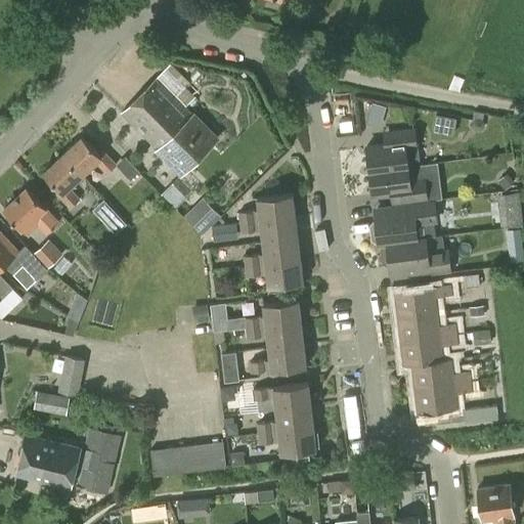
[(188,83),(169,63),(157,77),(157,76),(120,113),(157,148),(156,149),(181,175),(219,138),(193,113),(192,113),(185,105),(194,96),(184,86),(188,83)]
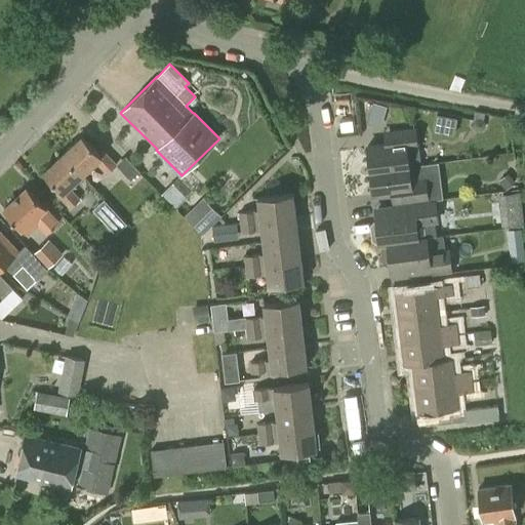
[(380,126),(387,106),(373,102),(367,122),(380,126)]
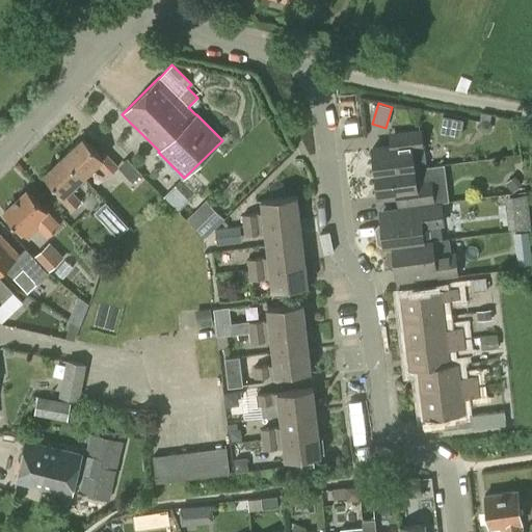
[(376,171),(426,166),(422,128),(401,131),(403,143),(373,147),(376,171)]
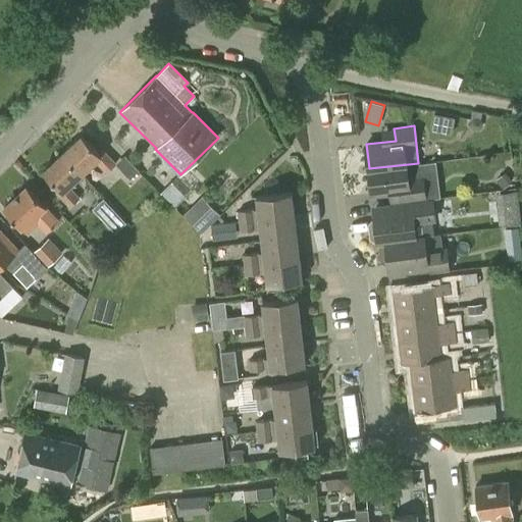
[(62,153),(82,173),(96,160),(107,172),(115,163),(102,149),(99,153),(82,135),(62,153)]
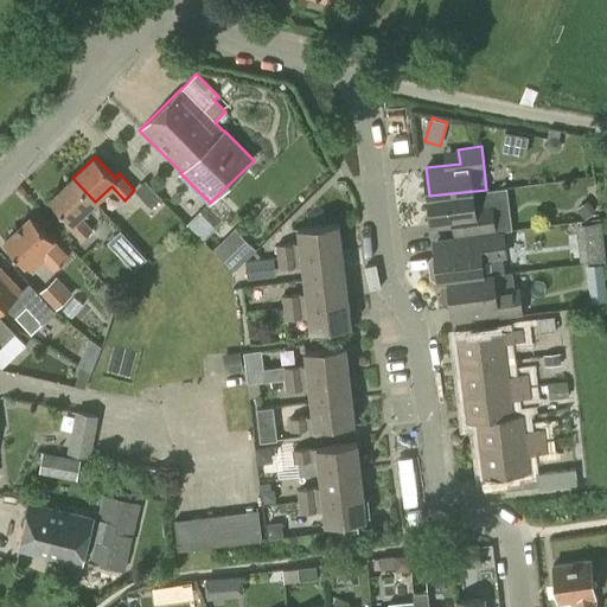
[(80,217),(95,202),(72,178),(50,199),(70,219),(65,223),(82,240),(93,230),(80,217)]
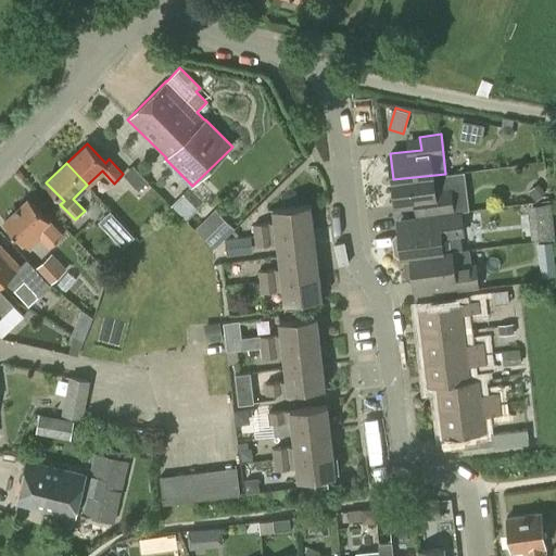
[(462,250),(459,236),(464,235),(462,211),(469,210),(465,172),(445,174),(393,179),(395,205),(437,201),(438,214),(426,215),(427,228),(399,231),(400,234),(395,234),(393,238),(394,254),(399,256),(402,256),(402,257),(462,250)]
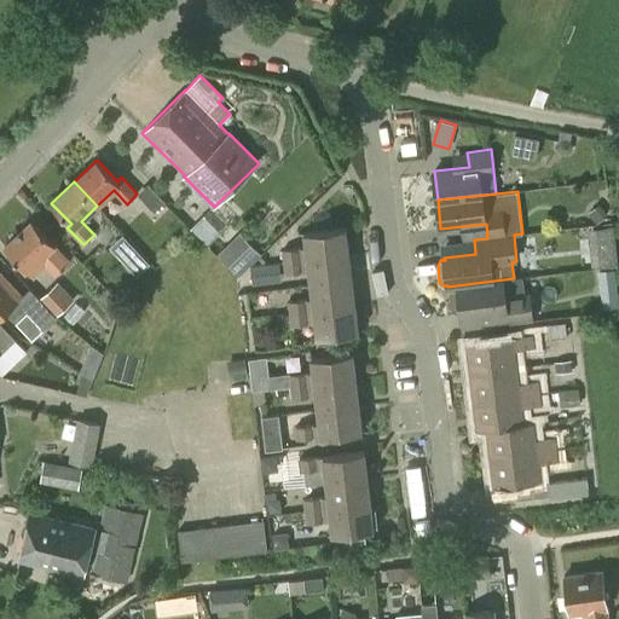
[(65,265),(51,249),(55,246),(32,220),(4,247),(32,276),(45,264),(56,276),(65,265)]
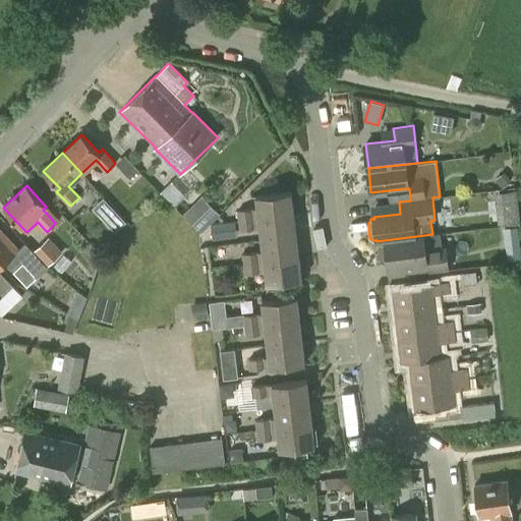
[(498,225),(519,223),(515,190),(496,192),(498,225)]
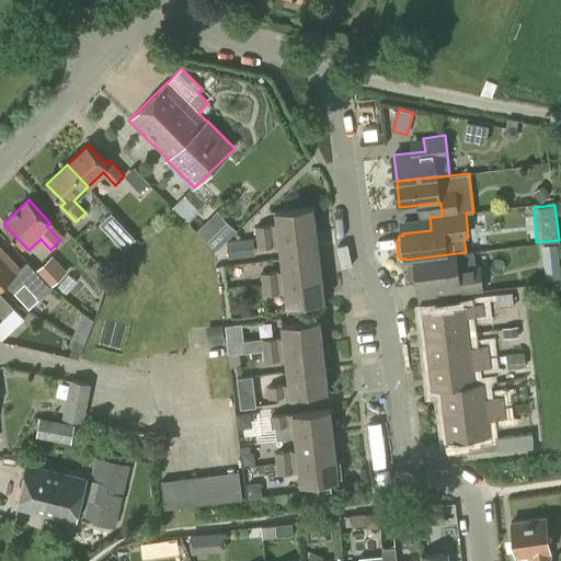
[(258,237),(318,230),(315,206),(276,210),(277,224),(256,226),(258,237)]
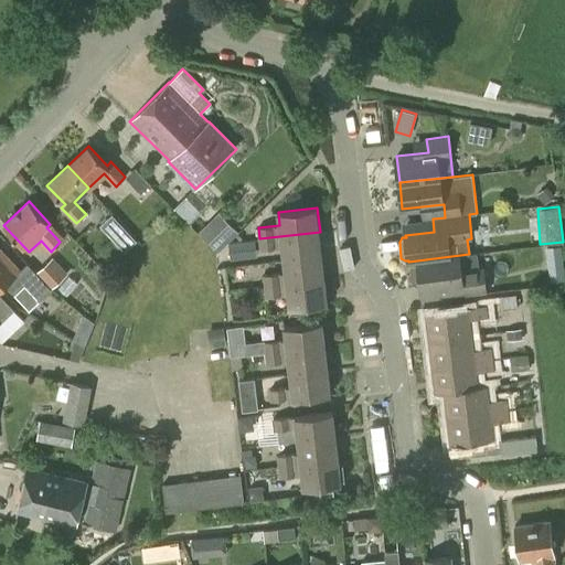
[(217,251),(238,233),(220,213),(200,231),(217,251)]
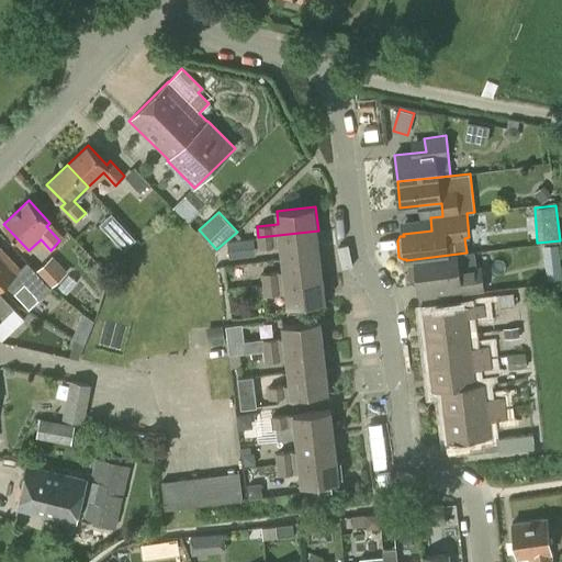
[(124,226),(112,238),(124,250),(136,239),(124,226)]
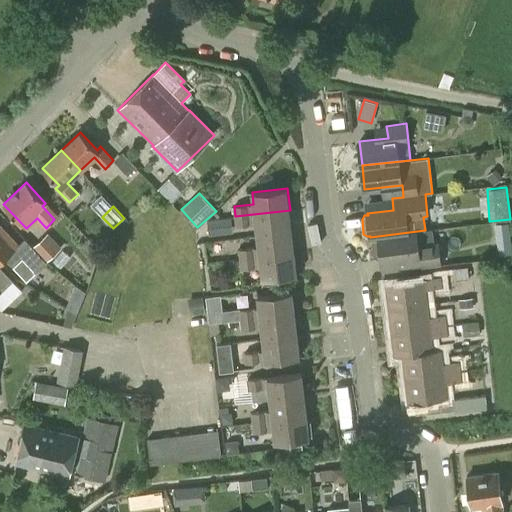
[(257,235),(292,231),(290,210),(235,216),(236,226),(256,224),(257,235)]
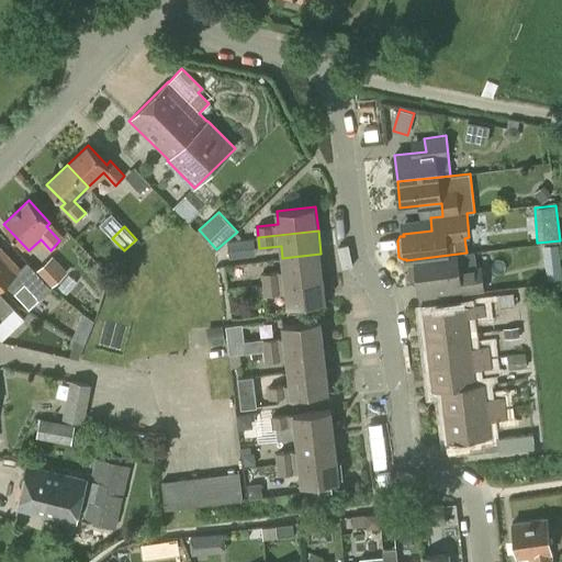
[(243,257),(240,240),(227,243),(229,258),(243,257)]
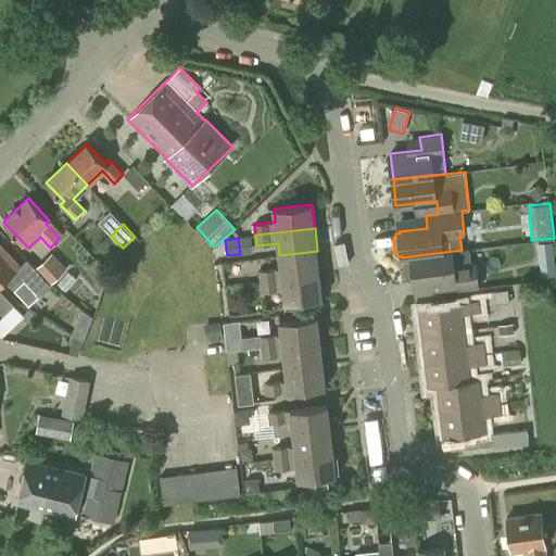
[(552,241),(536,243),(538,252),(553,250),(552,241)]
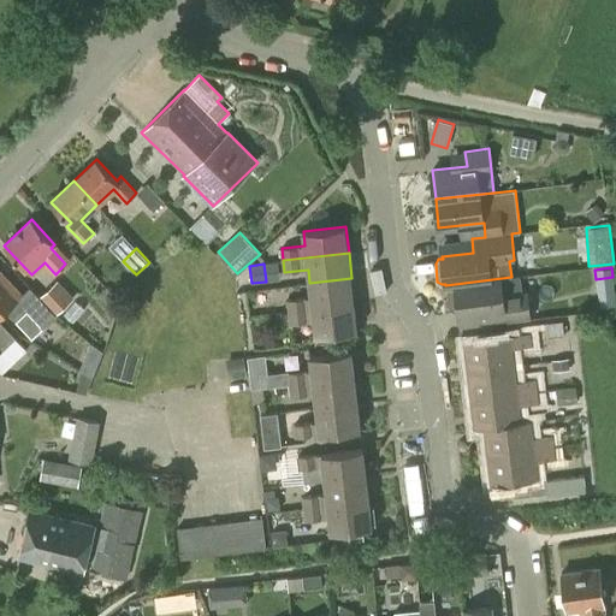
[(0,315),(5,311),(16,321),(31,338),(43,327),(55,315),(40,297),(30,288),(29,288),(22,295),(5,276),(1,279),(0,278),(0,315)]
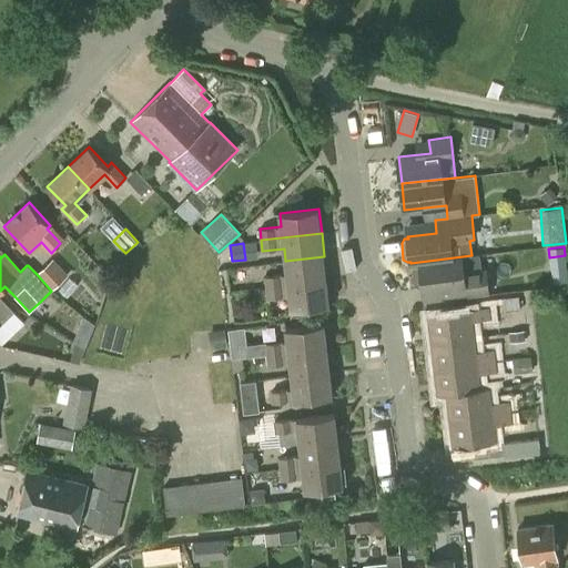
[(472,255),(411,263),(411,264),(413,263),(415,283),(418,286),(423,286),(423,288),(450,285),(452,298),(489,294),(487,269),(482,269),(479,254),(472,255)]
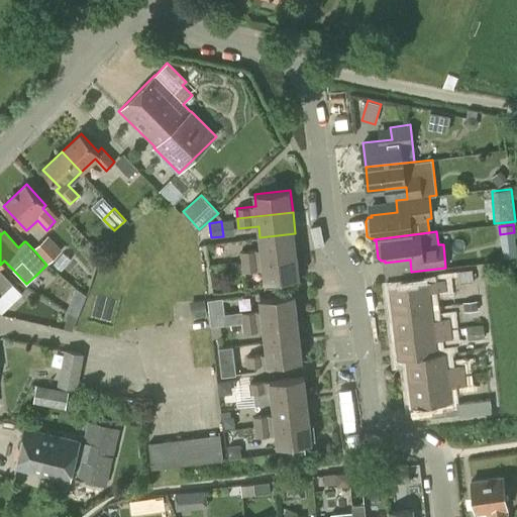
[(242,262),(298,255),(295,233),(260,237),(261,249),(241,251),(242,262)]
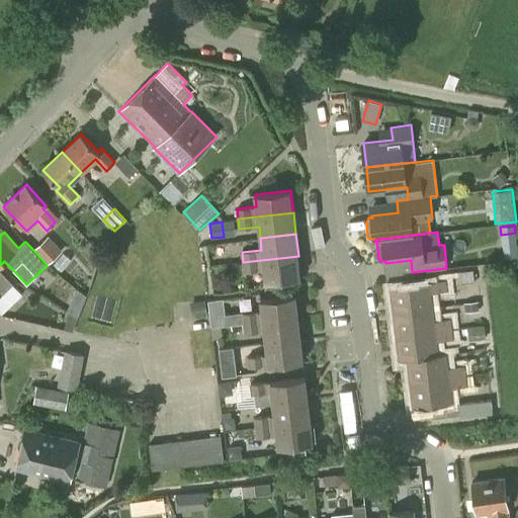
[(33,250),(47,265),(63,250),(49,236),(33,250)]
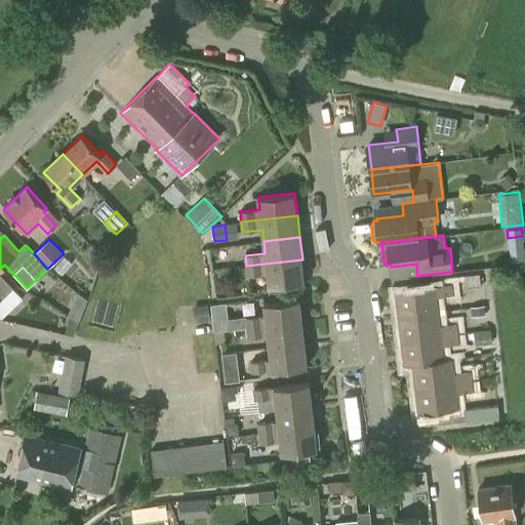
[(303,259),(246,266),(247,276),(267,274),(269,286),(305,282),(303,259)]
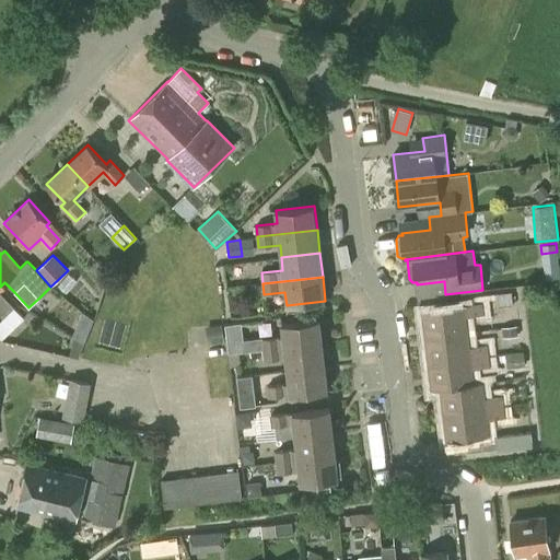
[(0,319),(14,306),(0,292),(0,319)]
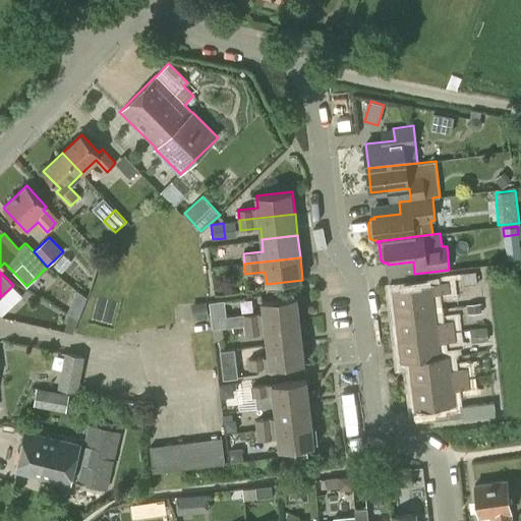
[(464,285),(476,283),(475,272),(463,273),(464,285)]
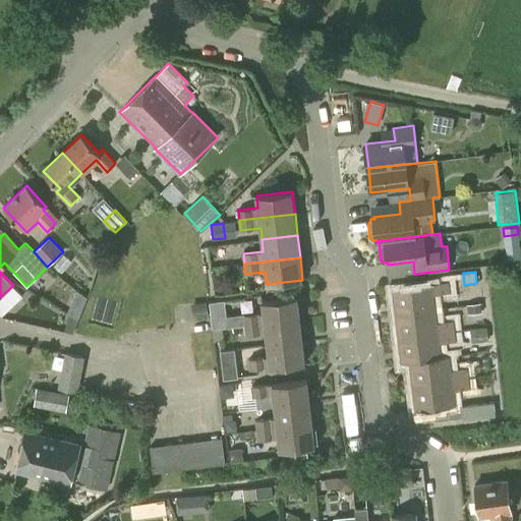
[(395,313),(435,308),(433,295),(450,293),(449,282),(392,289),(395,313)]
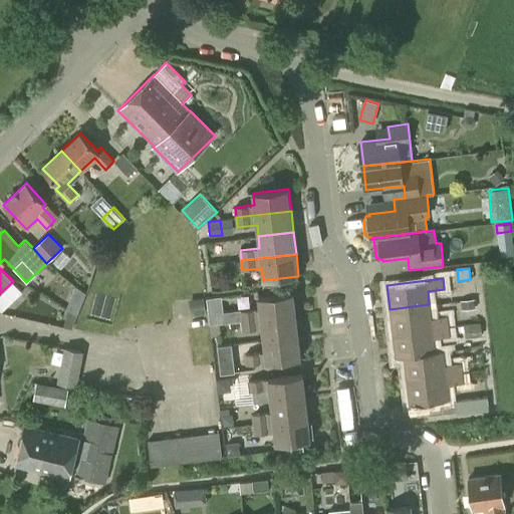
[(75,286),(70,298),(81,304),(85,293),(75,286)]
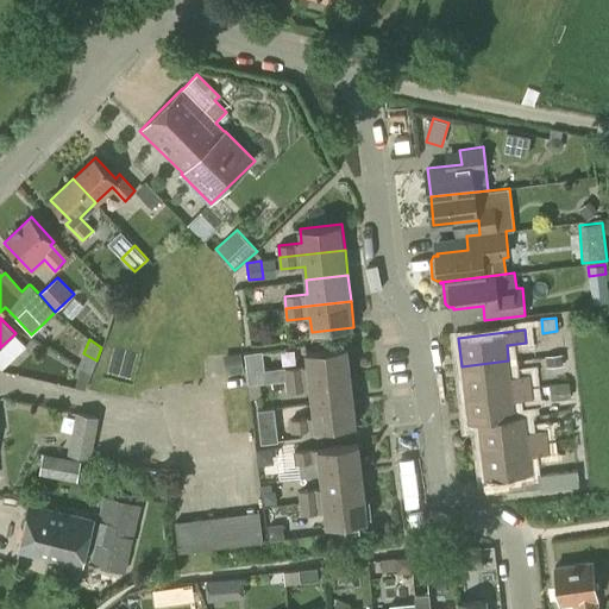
[(287,381),(350,372),(347,346),(306,351),(308,365),(284,368),(287,381)]
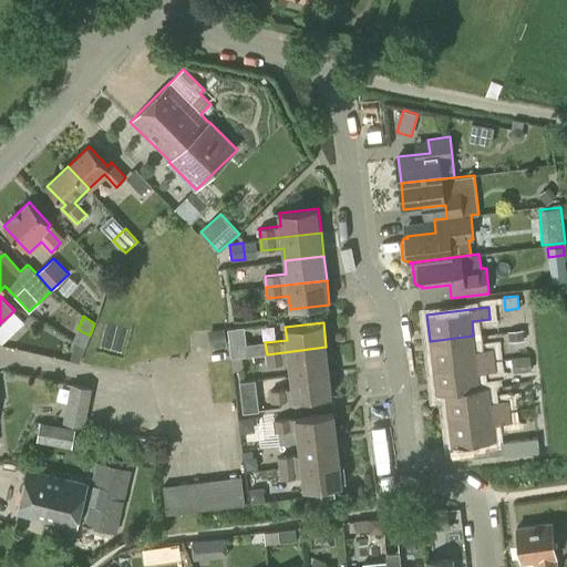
[(234,343),(235,356),(253,354),(251,327),(213,329),(213,344),(234,343)]
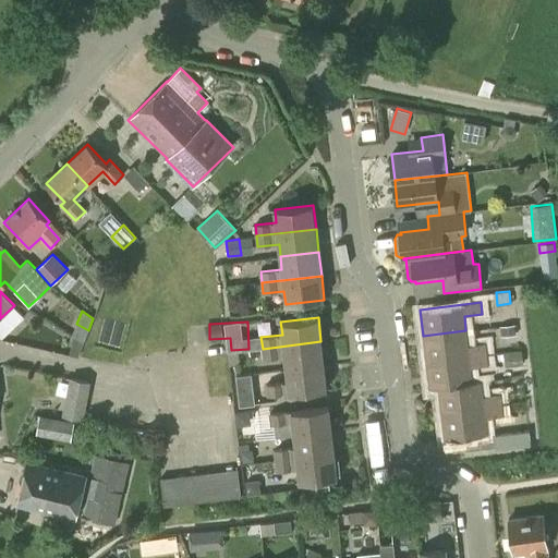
[(426,362),(486,354),(485,343),(468,346),(465,330),(423,336),(426,362)]
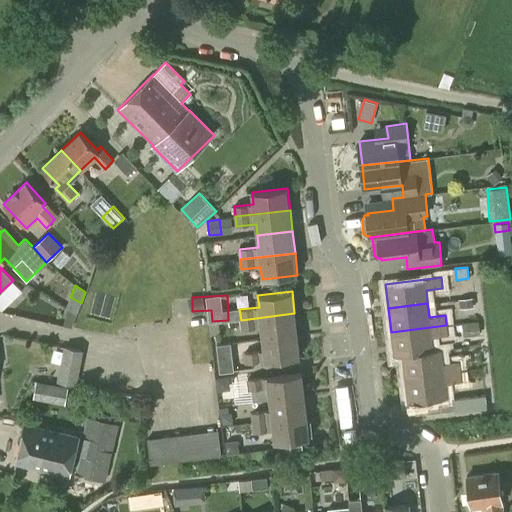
[(67,309),(65,316),(75,319),(76,314),(67,309)]
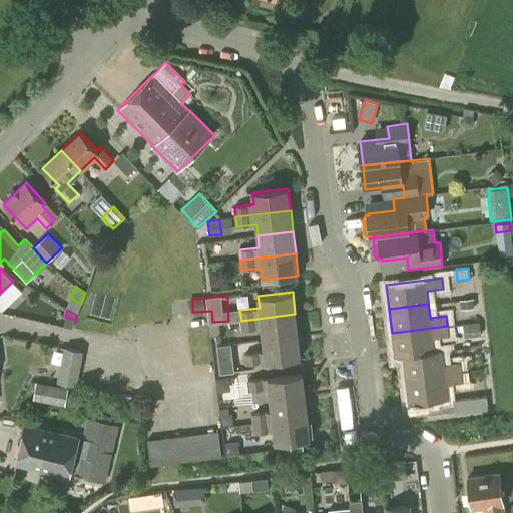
[(263,340),(298,336),(295,314),(241,321),(242,331),(262,328),(263,340)]
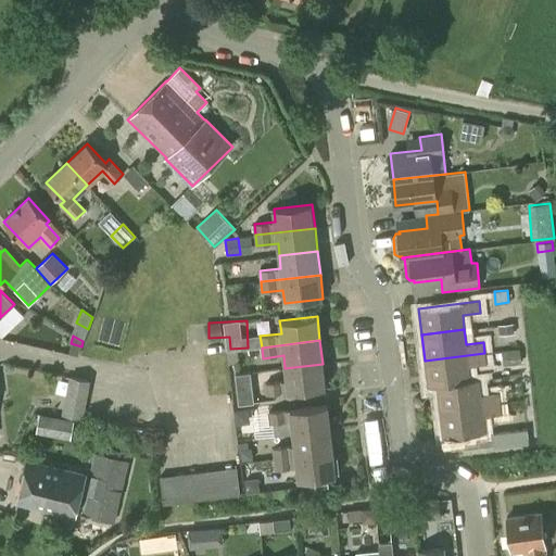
[(503,365),(521,363),(520,350),(502,351),(503,365)]
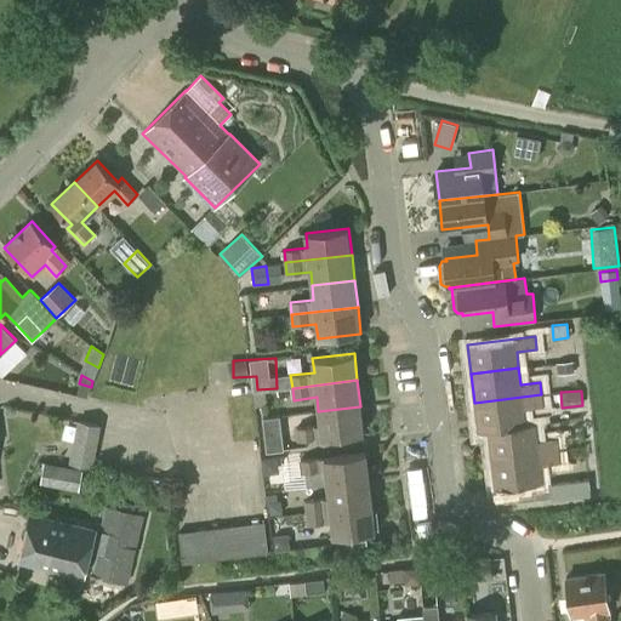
[(478,432),(535,425),(535,423),(525,425),(523,409),(542,406),(541,394),(474,403),(478,432)]
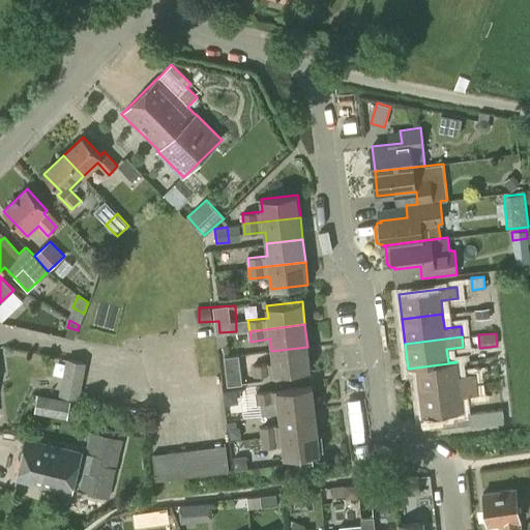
[(307,347),(271,351),(273,362),(254,365),(255,376),(310,370),(307,347)]
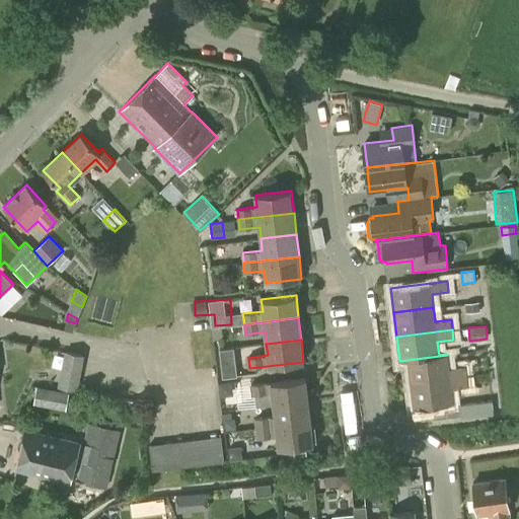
[(411,384),(466,377),(465,368),(449,370),(447,355),(399,361),(399,362),(408,361),(411,384)]
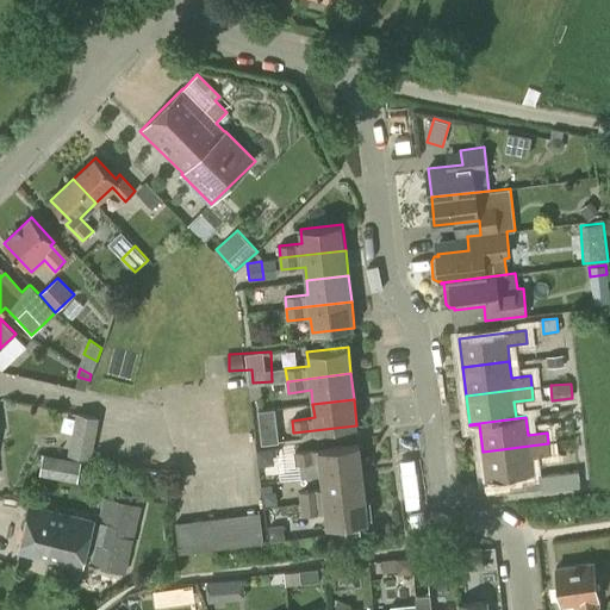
[(278,427),(260,429),(261,444),(279,442),(278,427)]
